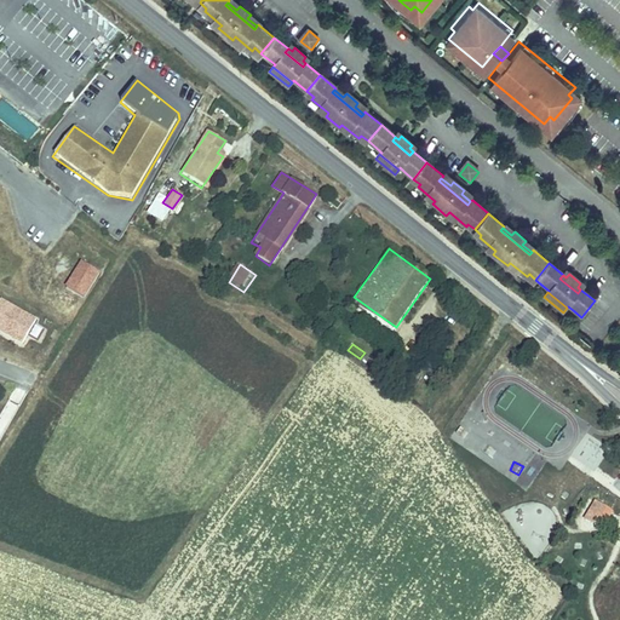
[(593,500),(589,512),(603,518),(608,507),(593,500)]
